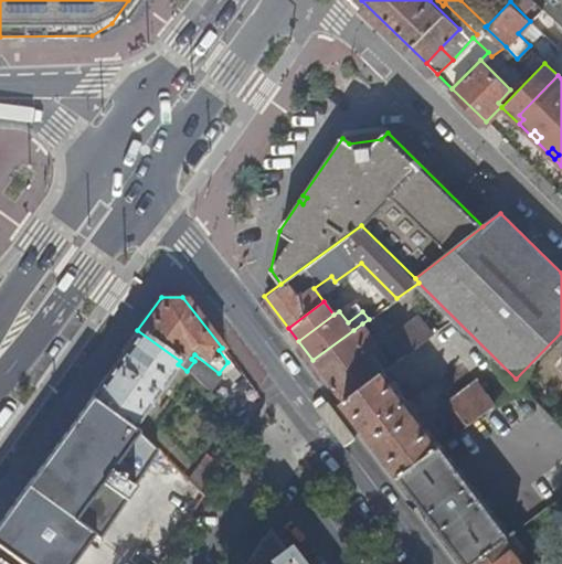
[(382,341),(396,360),(432,333),(419,316),(382,341)]
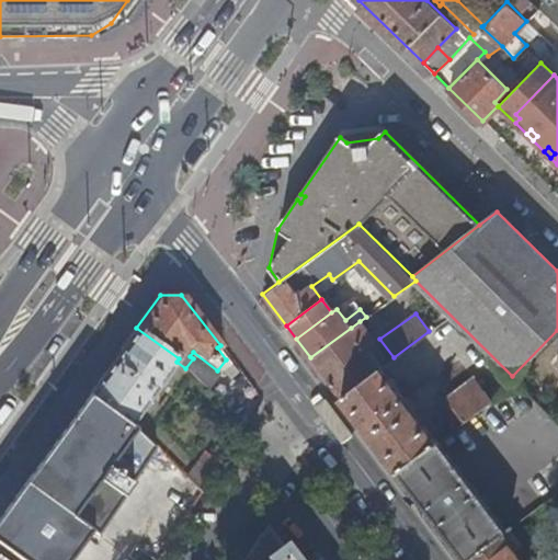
[(360,321),(351,328),(361,341),(369,334),(360,321)]
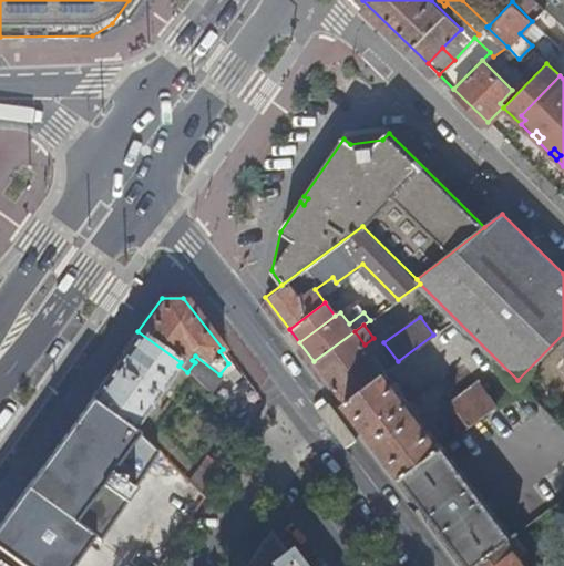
[(178,366),(181,362),(137,331),(115,361),(89,398),(132,429),(178,366)]
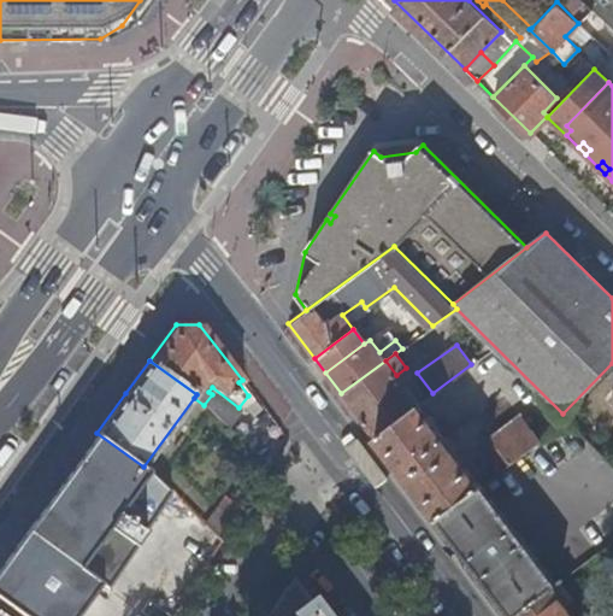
[(406,368),(396,375),(385,361),(341,393),(373,436),(418,404),(404,385),(413,377),(406,368)]
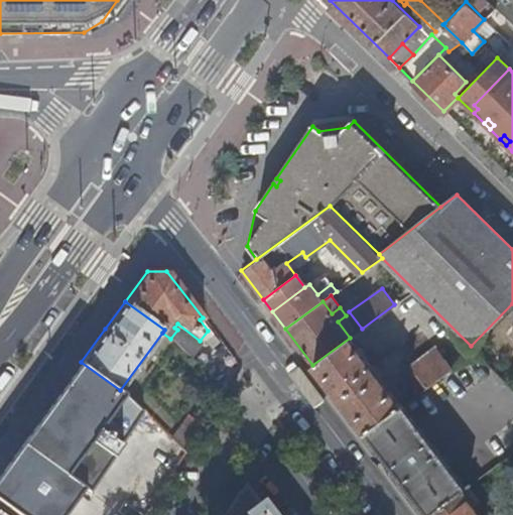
[(371,366),(350,338),(312,365),(364,432),(401,405),(379,376),(382,374),(374,364),(371,366)]
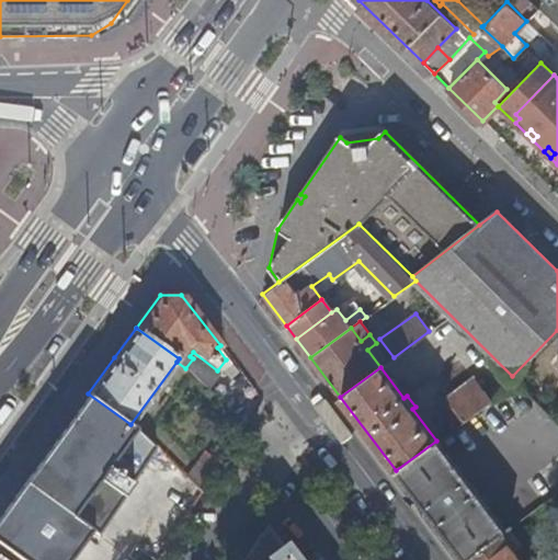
[(434,404),(452,429),(477,410),(503,390),(499,385),(486,393),(473,377),(434,404)]
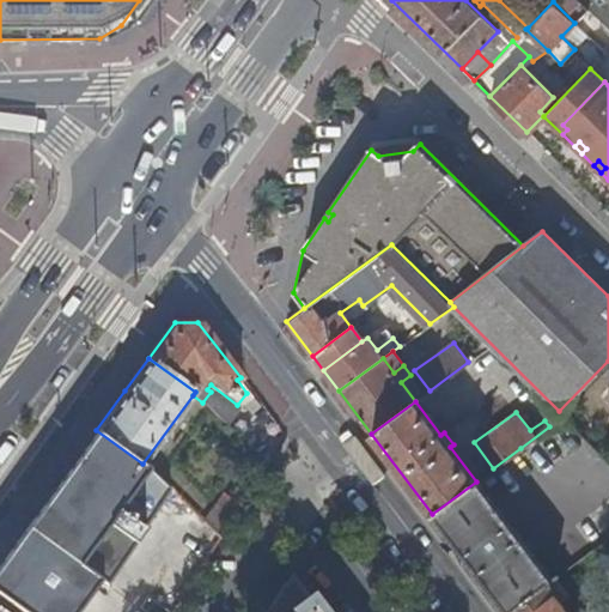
[(549,426),(521,448),(539,472),(583,440),(561,418),(549,426)]
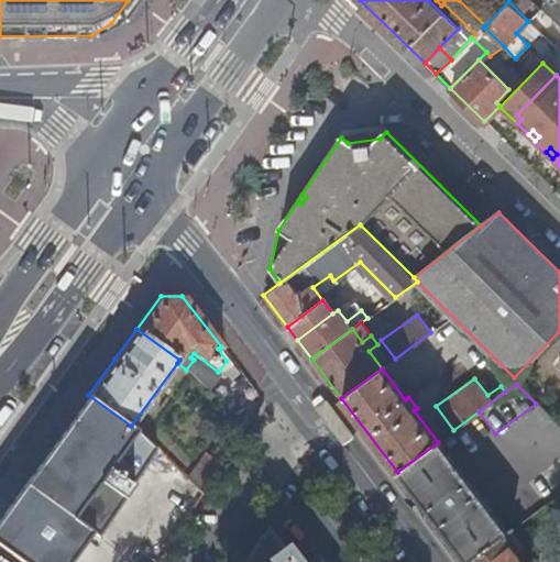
[(88,395),(52,445),(98,480),(135,429),(131,426),(88,395)]
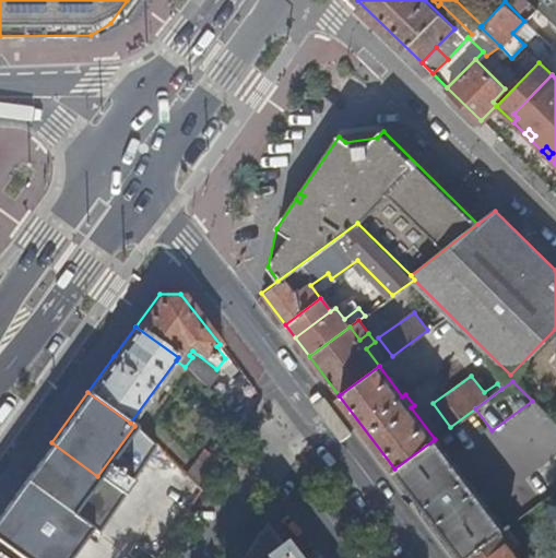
[(219,459),(212,469),(223,476),(248,437),(238,430),(219,459)]
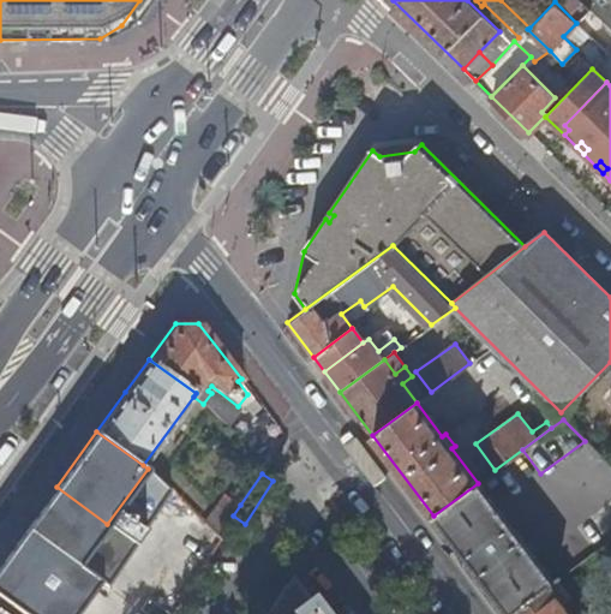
[(551,580),(478,483),(433,516),(508,613),(547,583),(551,580)]
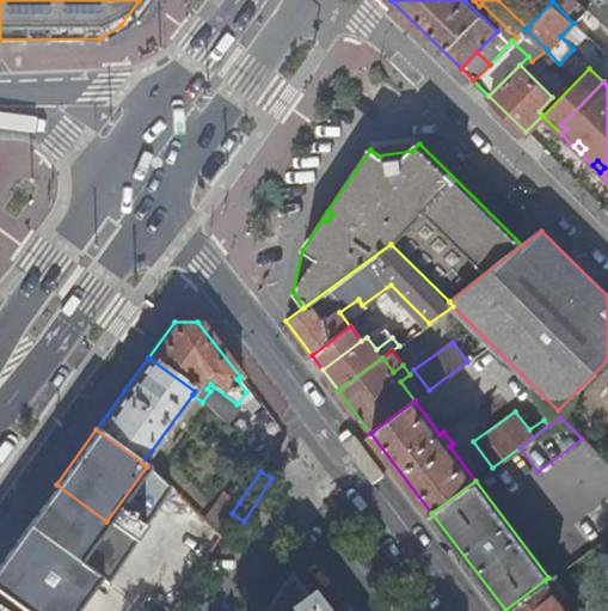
[(106,521),(56,484),(26,525),(99,578),(106,584),(135,541),(106,521)]
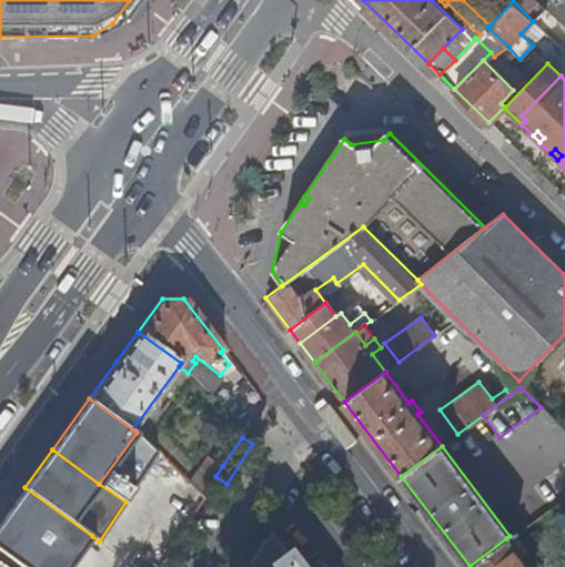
[(215,476),(222,466),(207,456),(189,483),(203,496),(215,476)]
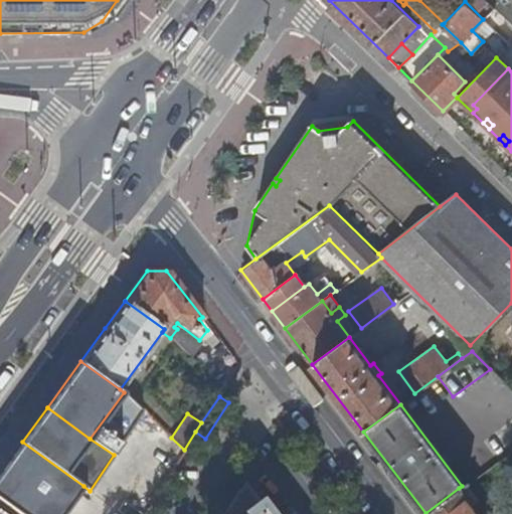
[(511,448),(511,414),(509,417),(481,439),(496,460),(511,448)]
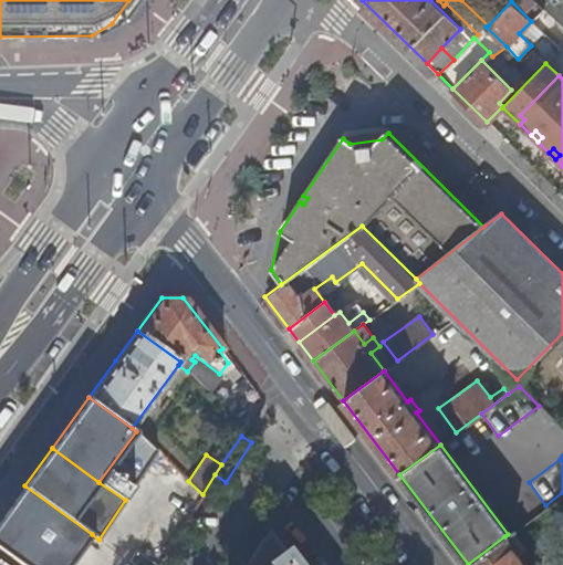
[(0,550),(20,564),(69,564),(92,534),(24,485),(0,519),(0,550)]
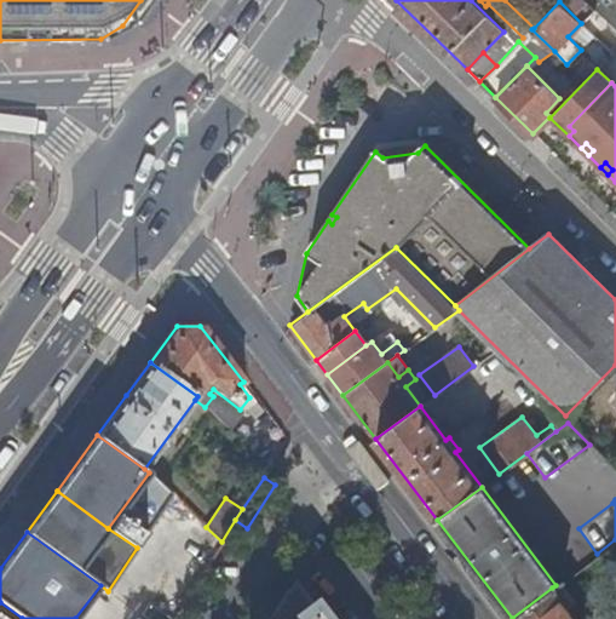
[(268,618),(322,618),(293,580),(268,618)]
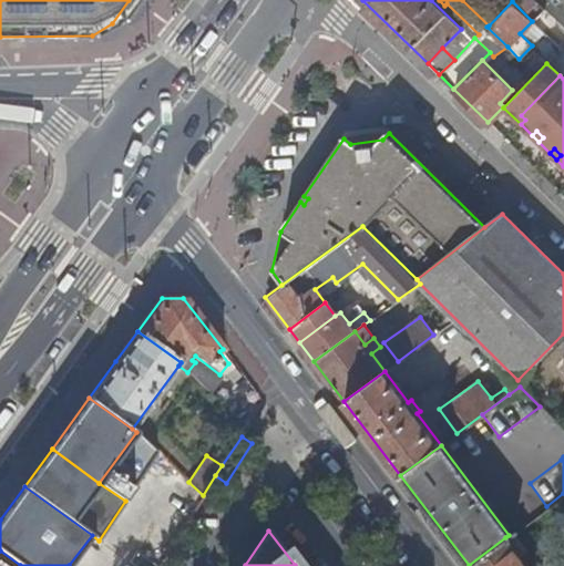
[(525,565),(505,537),(469,565),(525,565)]
